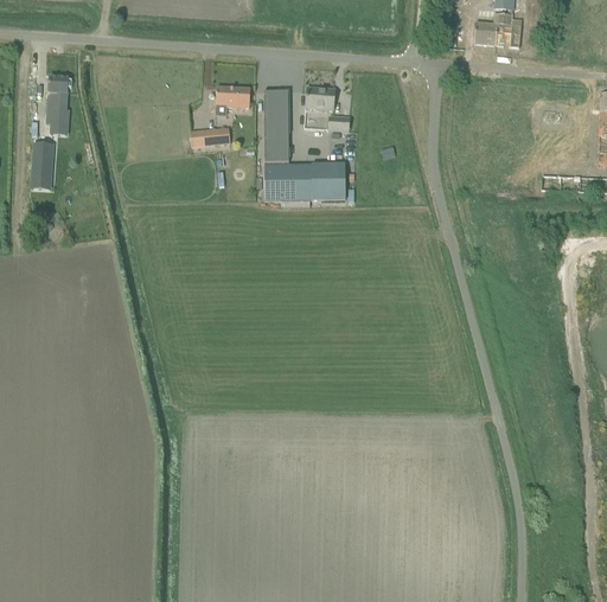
[(473,43),(496,44),(499,12),(494,12),(494,13),(478,12),(478,21),(475,20),(473,43)]
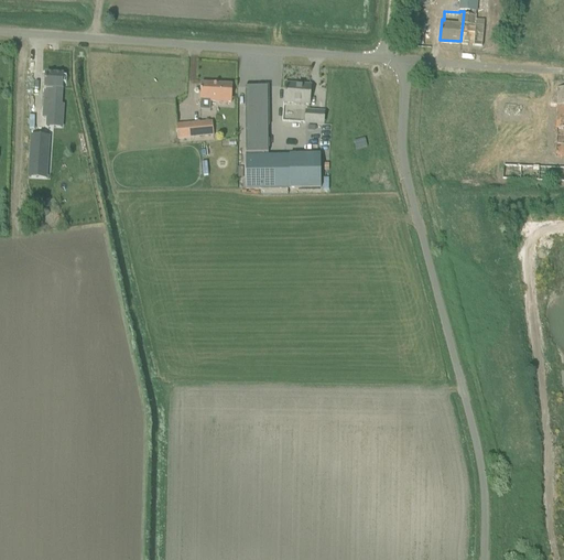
[(464,11),(461,41),(481,43),(483,32),(484,23),(484,18),(476,17),(476,13),(469,12),(464,11)]
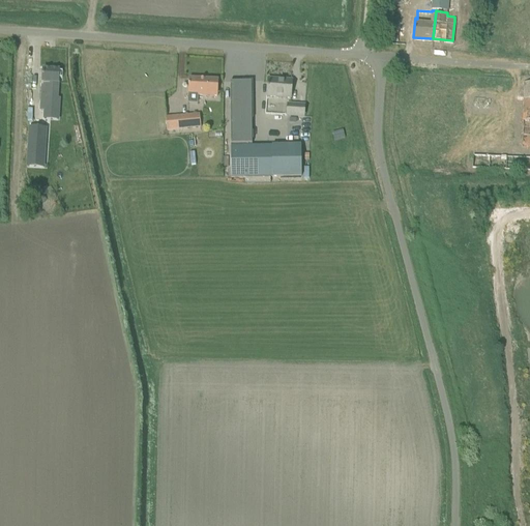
[(41,82),(40,101),(45,101),(45,107),(46,107),(58,108),(59,105),(59,95),(57,95),(59,66),(42,65),(42,79),(45,79),(43,82),(41,82)]
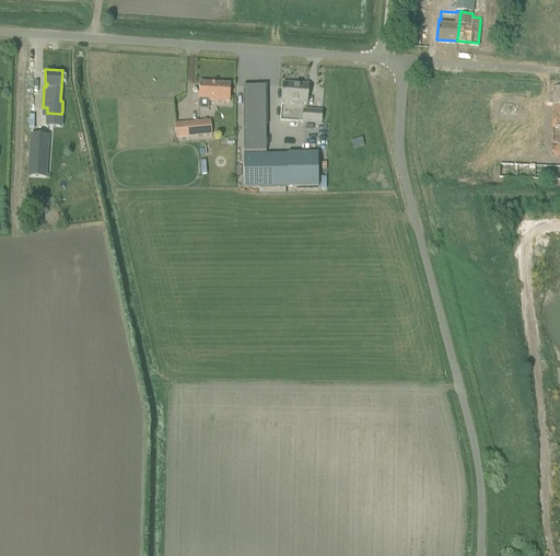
[(218,97),(230,99),(231,81),(199,79),(199,95),(218,96),(218,97)]
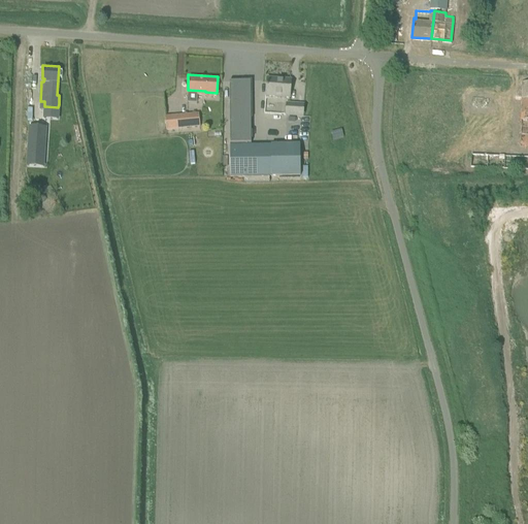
[(265,93),(290,94),(291,76),(267,75),(265,93)]
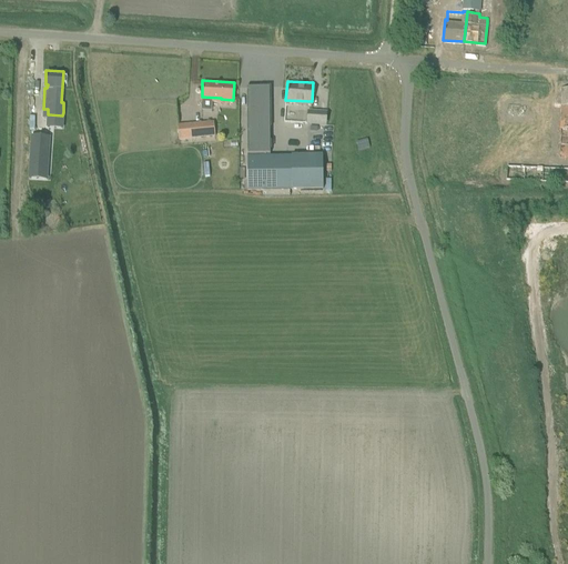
[(269,83),(246,83),(247,94),(247,152),(270,152),(269,83)]
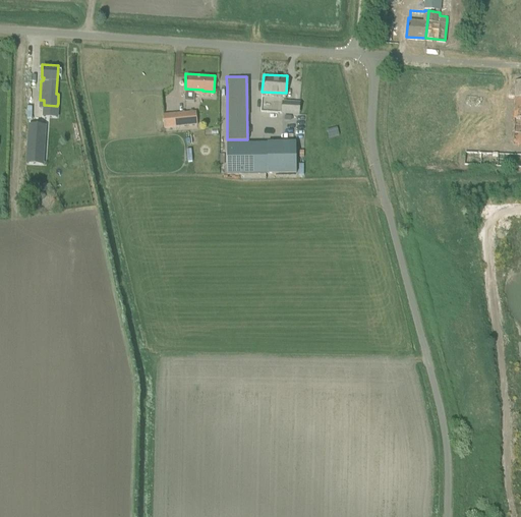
[(282,108),(299,109),(300,98),(283,97),(282,108)]
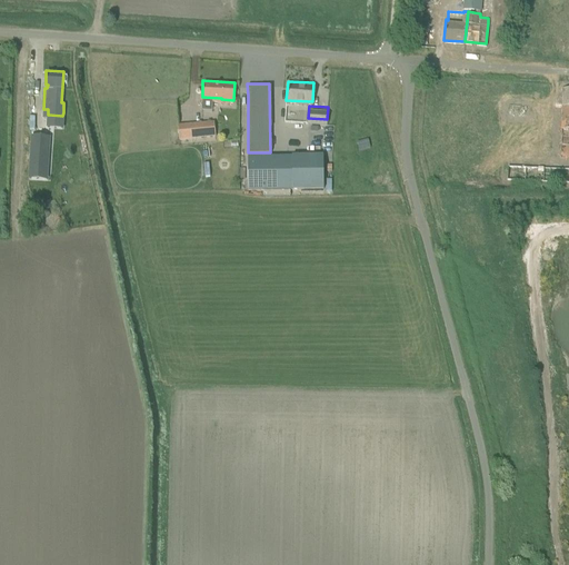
[(178,122),(179,137),(188,136),(216,134),(215,119),(187,121),(178,122)]
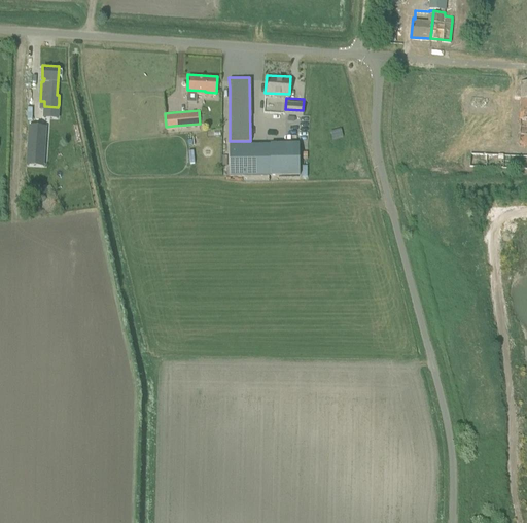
[(29,124),(27,155),(43,158),(45,132),(45,125),(29,124)]
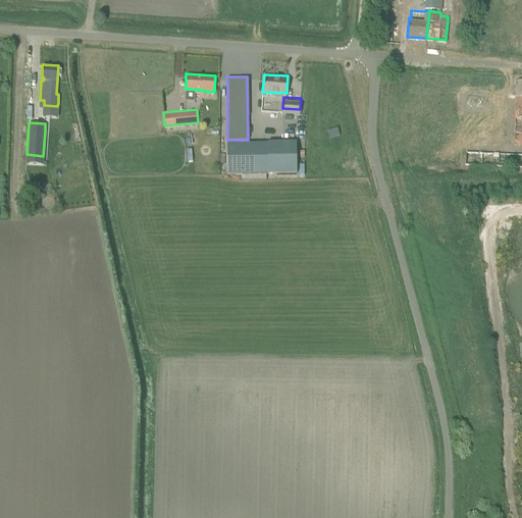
[(227,171),(297,170),(296,140),(248,140),(227,140),(227,171)]
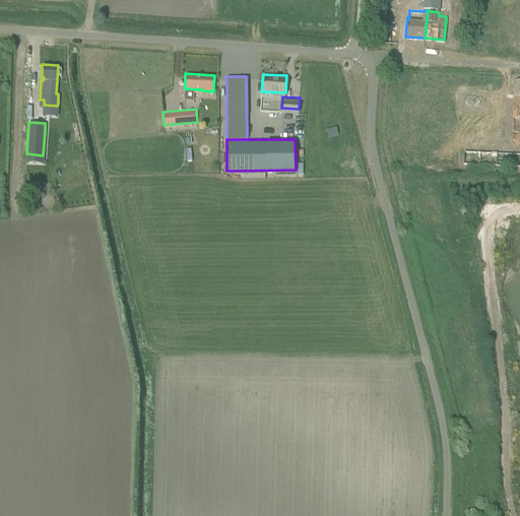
[(462,162),(519,165),(519,152),(463,149),(462,162)]
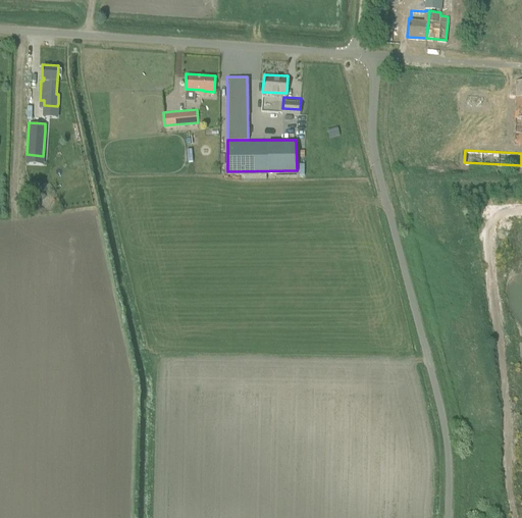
All buildings are outlined.
